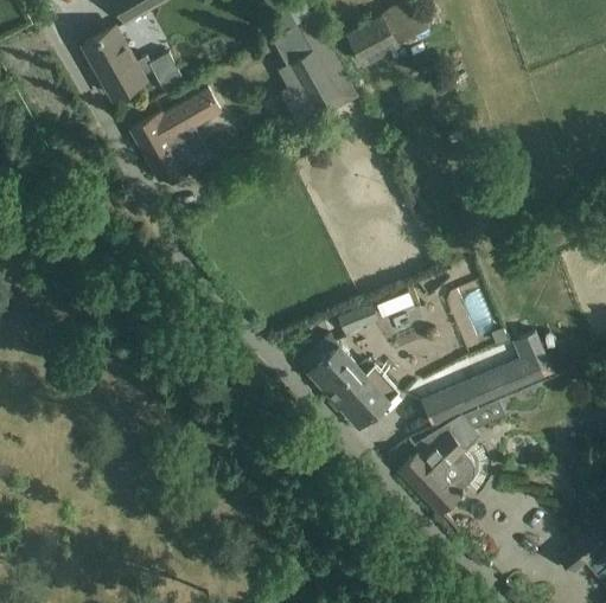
[(110,0),(125,25),(166,1),(165,0),(110,0)]
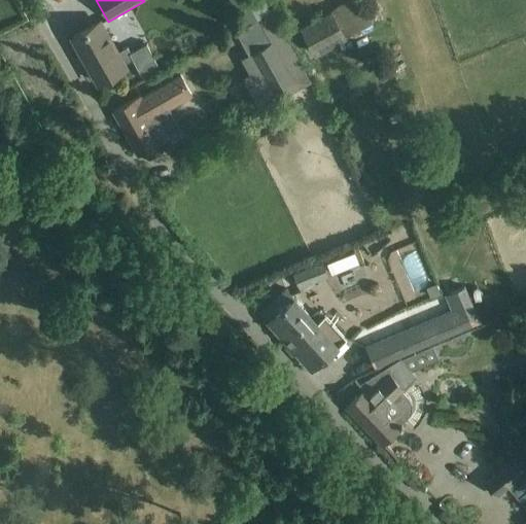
[(252,0),(225,0),(242,30),(244,29),(252,24),(263,19),(252,0)]
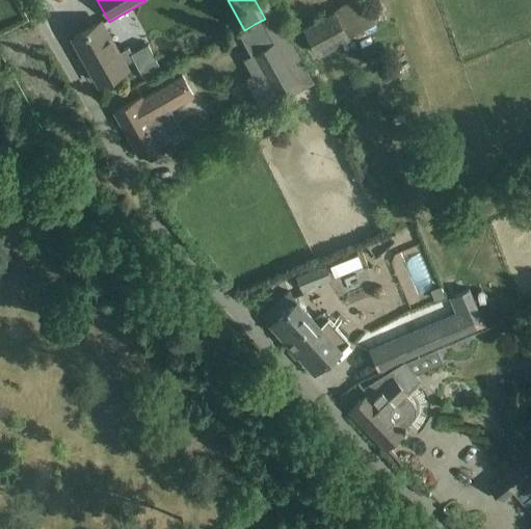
[(376,26),(362,0),(356,0),(333,14),(334,15),(301,31),(317,60),(320,58),(327,73),(367,51),(359,36),(376,26)]
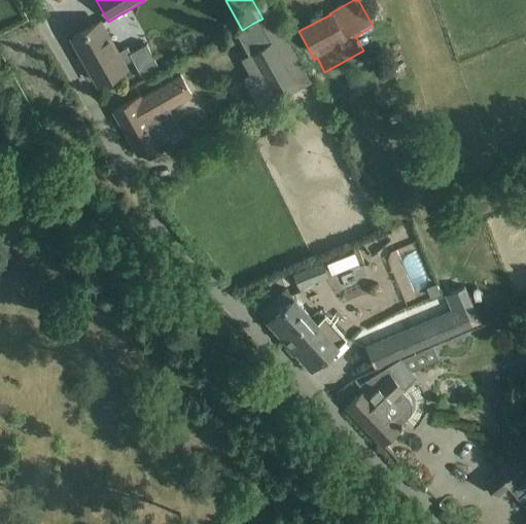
[(117,56),(110,43),(100,26),(72,41),(98,86),(126,70),(124,68),(133,63),(142,79),(159,70),(146,47),(130,56),(127,50),(117,56)]
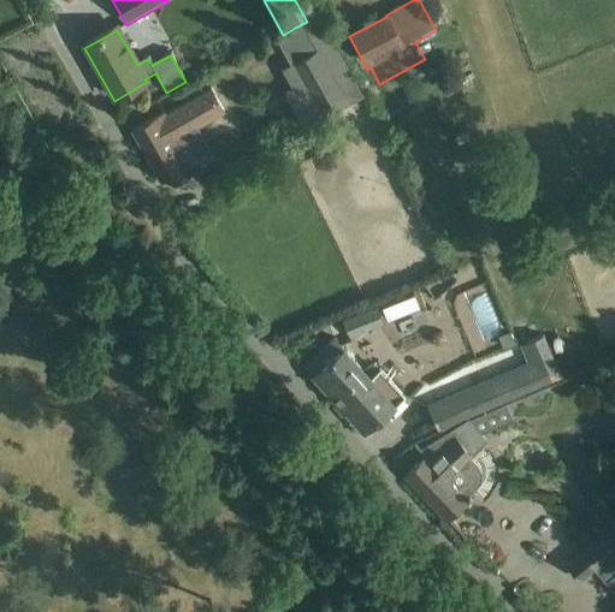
[(317,112),(346,95),(319,49),(290,66),(317,112)]
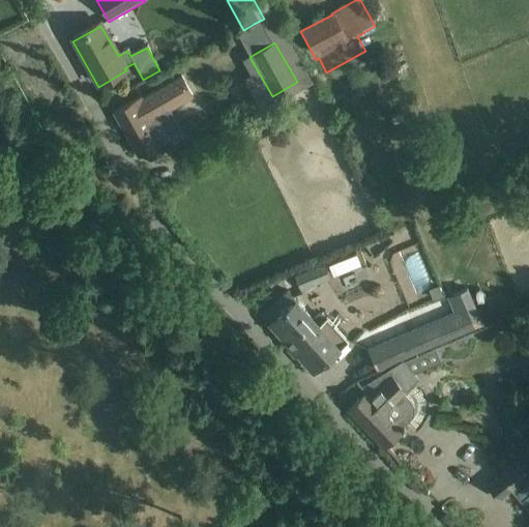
[(357,99),(390,81),(383,67),(350,86),(357,99)]
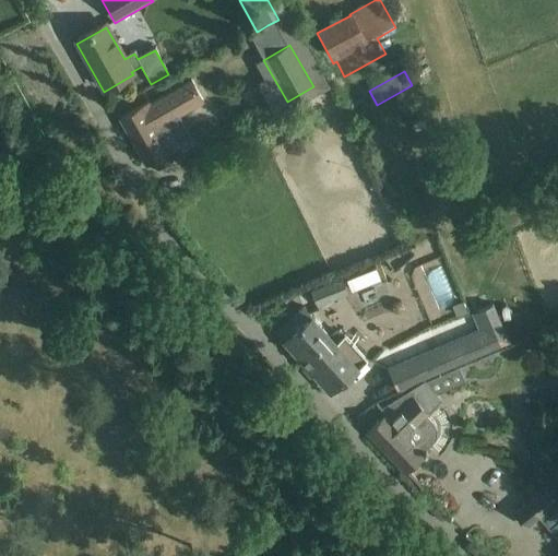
[(149,106),(120,122),(145,167),(174,151),(162,129),(204,105),(191,82),(149,106)]
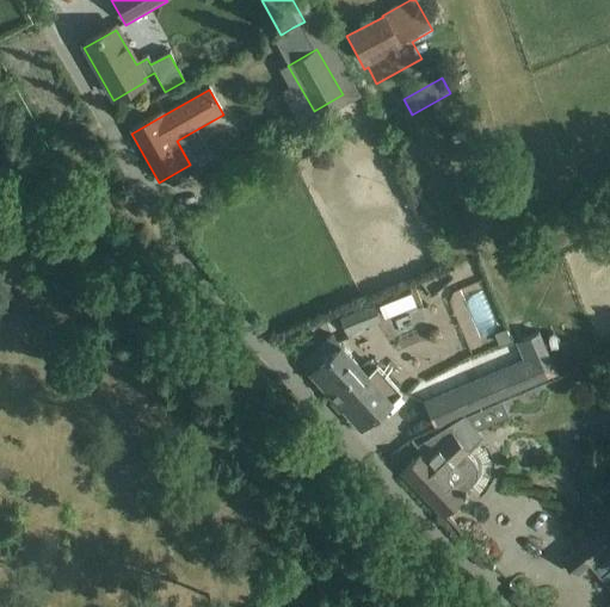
[(0,322),(4,310),(5,308),(5,305),(11,289),(0,285),(0,322)]
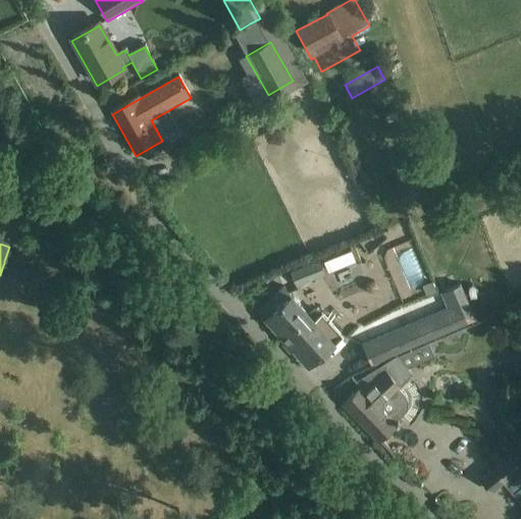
[(350,252),(336,258),(342,268),(355,263),(350,252)]
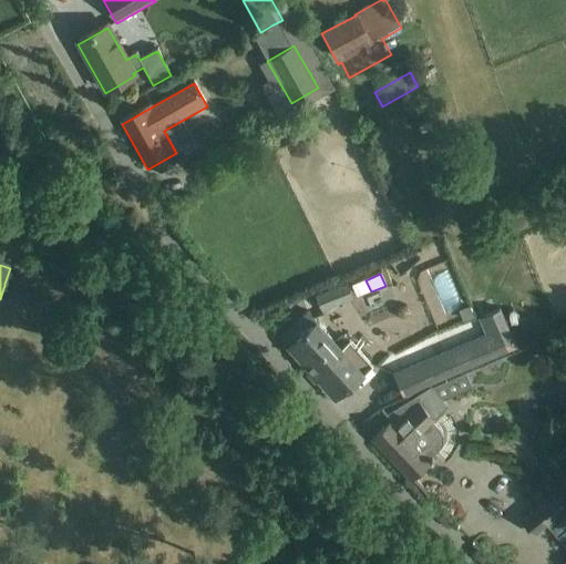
[(346,286),(316,298),(321,313),(351,300),(346,286)]
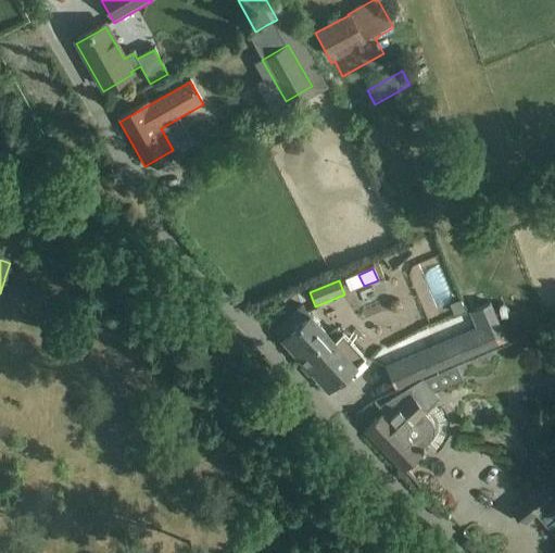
[(0,298),(24,305),(28,290),(3,283),(0,293),(0,298)]
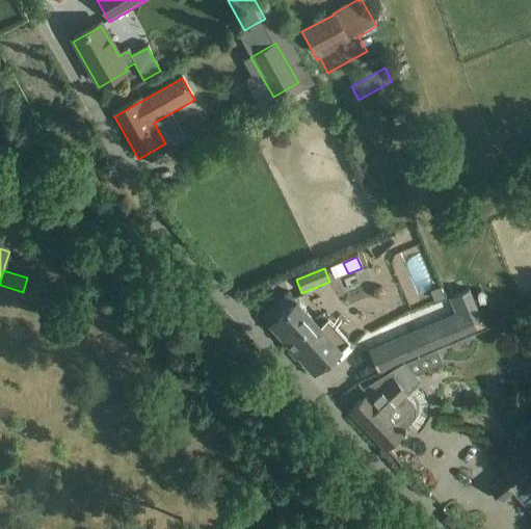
[(435,290),(433,296),(435,301),(446,297),(442,288),(435,290)]
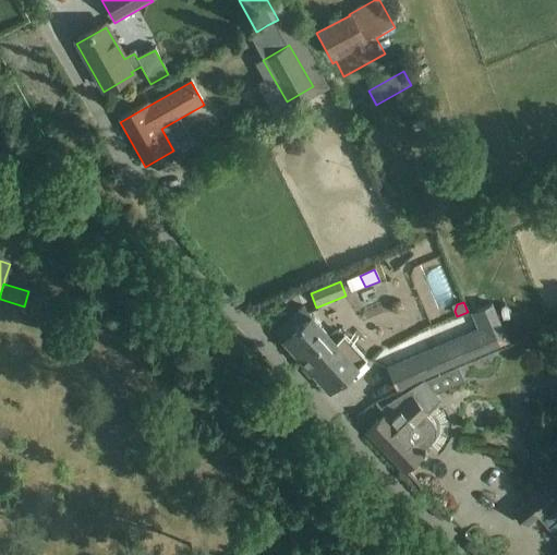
[(508,347),(492,306),(470,315),(476,332),(387,370),(395,394),(508,347)]
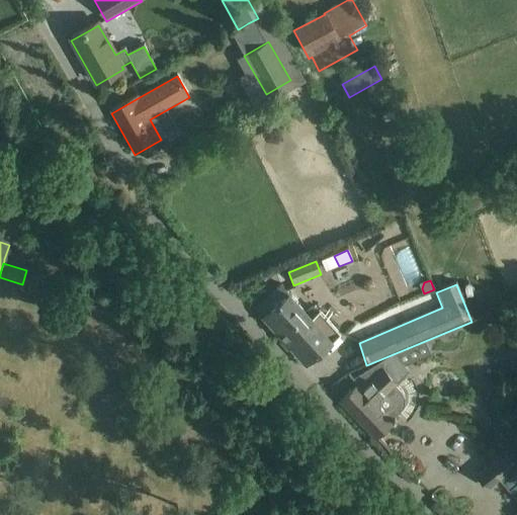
[(280,286),(269,295),(255,310),(306,365),(340,334),(339,334),(338,334),(319,313),(311,320),(280,286)]
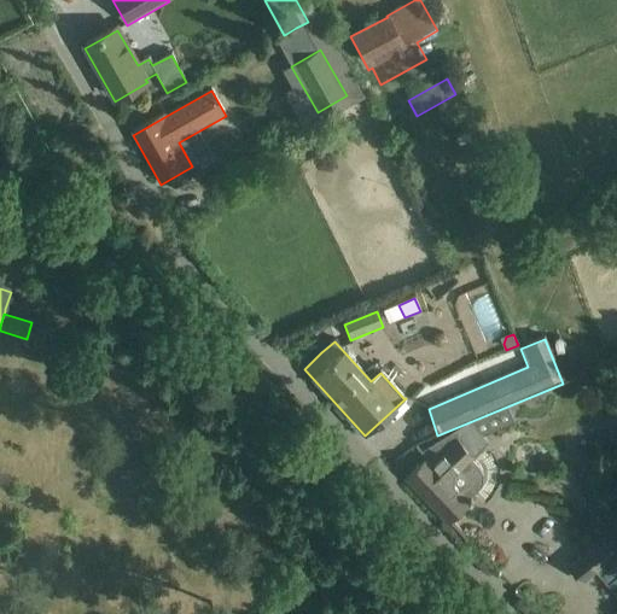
[(423,463),(406,479),(447,524),(449,521),(464,507),(467,504),(475,497),(473,496),(477,492),(482,485),(482,475),(477,468),(473,463),(475,462),(472,458),(455,439),(429,463),(426,460),(423,463)]
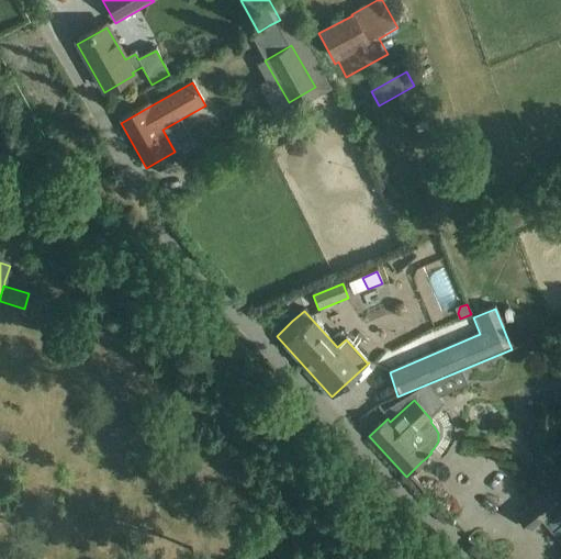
[(560,494),(553,487),(540,498),(534,503),(517,517),(529,532),(560,503),(560,494)]
